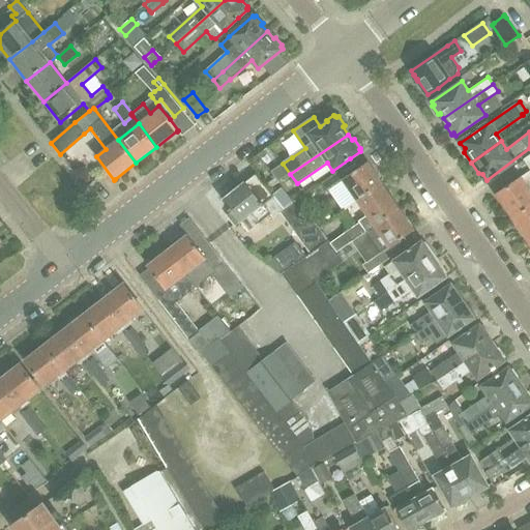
[(496,195),(512,217),(529,205),(529,190),(527,187),(529,185),(529,155),(524,159),(529,168),(529,170),(520,178),(503,189),(496,195)]
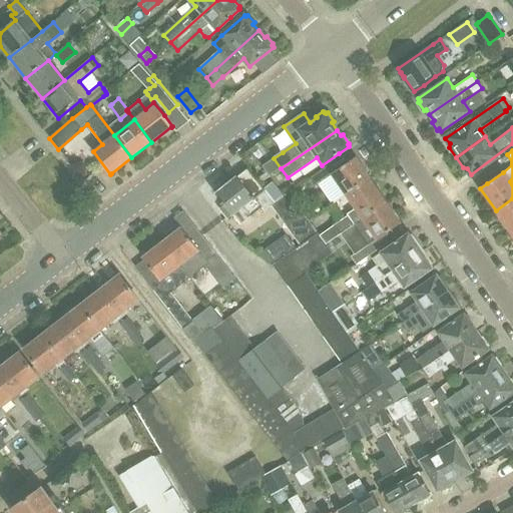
[(332,173),(347,195),(371,178),(362,165),(356,157),(353,159),(348,162),(346,164),(340,156),(323,168),(328,176),(332,173)]
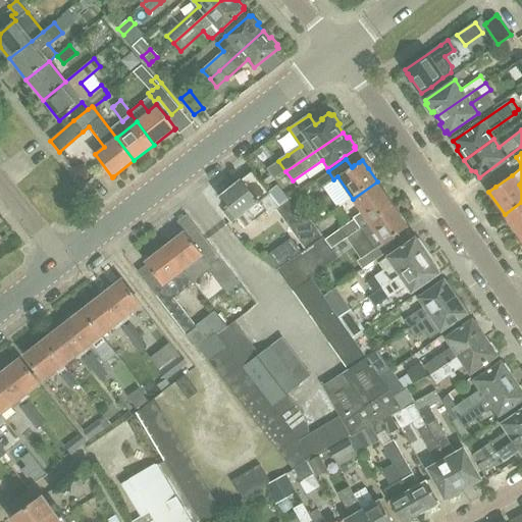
[(270,175),(262,181),(265,186),(285,171),(278,161),(266,170),(270,175)]
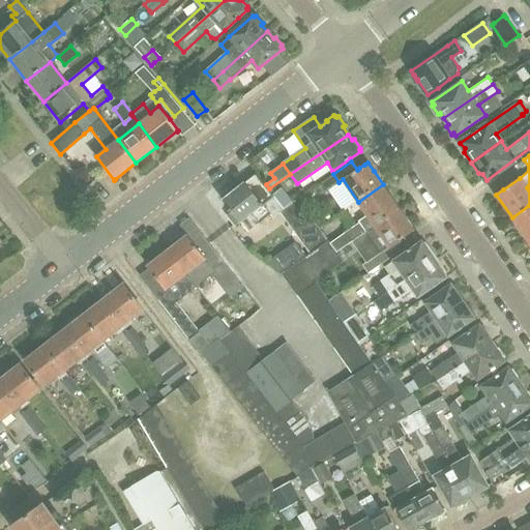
[(277,209),(311,253),(328,241),(304,209),(296,200),(283,210),(256,174),(223,200),(228,206),(227,207),(231,212),(227,215),(235,226),(240,222),(248,232),(277,209)]
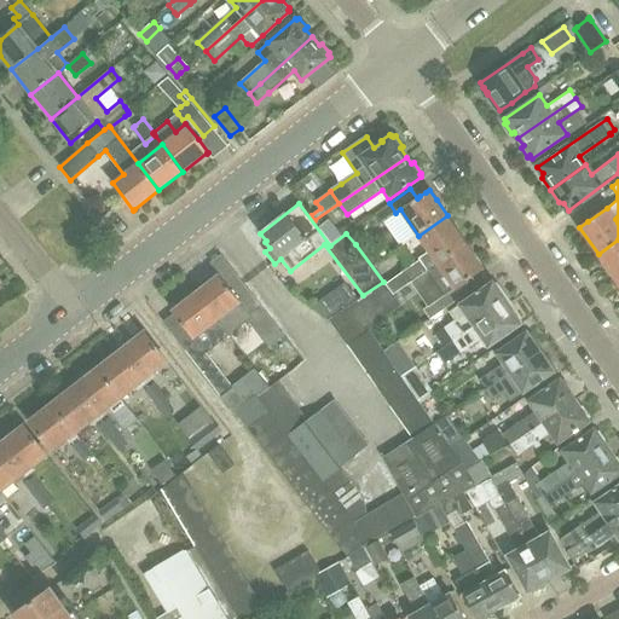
[(382,223),(395,213),(389,203),(375,213),(382,223)]
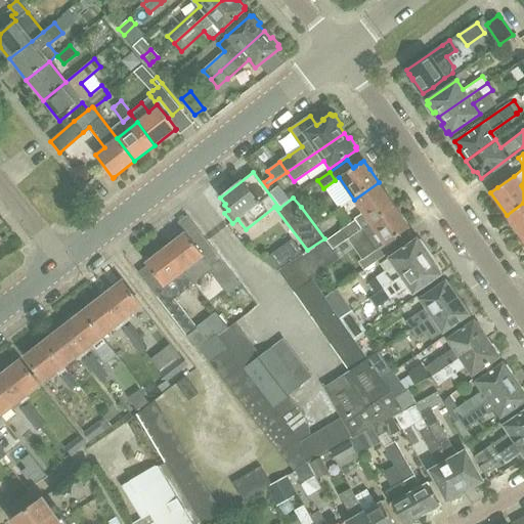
[(326,241),(332,248),(333,249),(361,228),(394,205),(379,182),(354,200),(363,212),(354,218),(356,220),(326,241)]
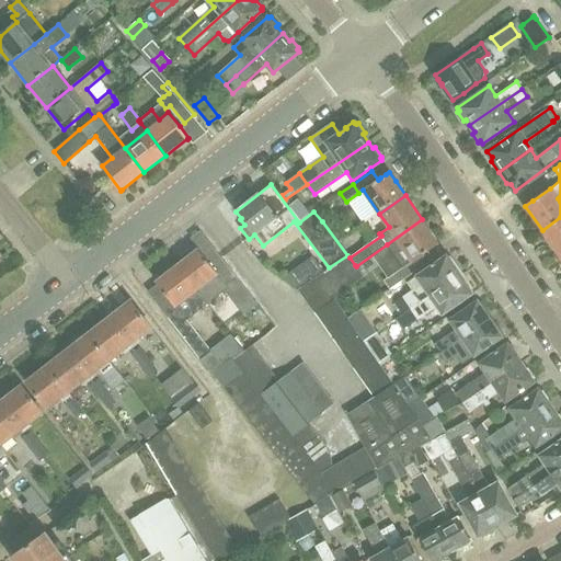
[(298,198),(289,206),(300,220),(310,213),(298,198)]
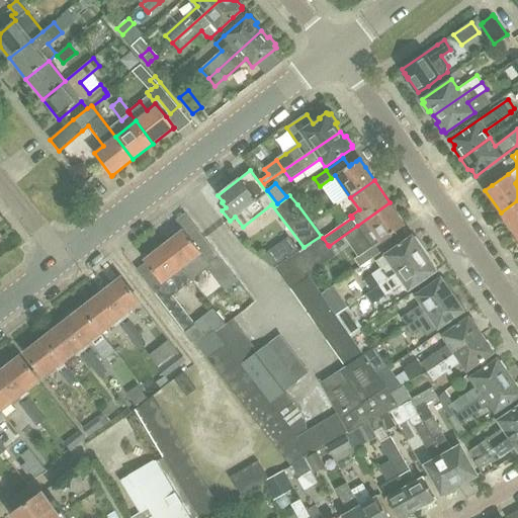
[(517,200),(501,212),(517,237),(517,235),(517,200)]
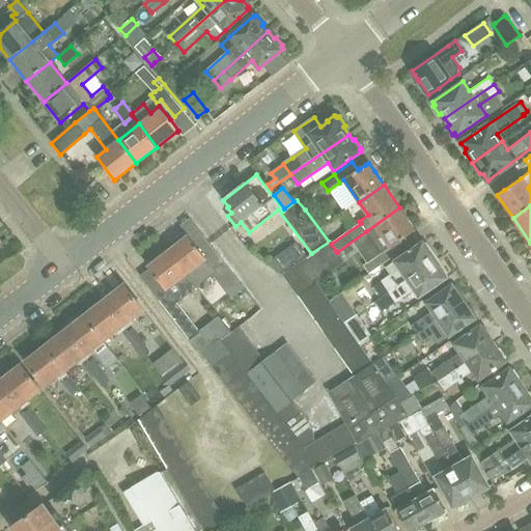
[(369,274),(407,248),(411,245),(404,238),(415,230),(414,228),(408,219),(401,211),(399,207),(366,231),(381,252),(366,262),(363,266),(369,274)]
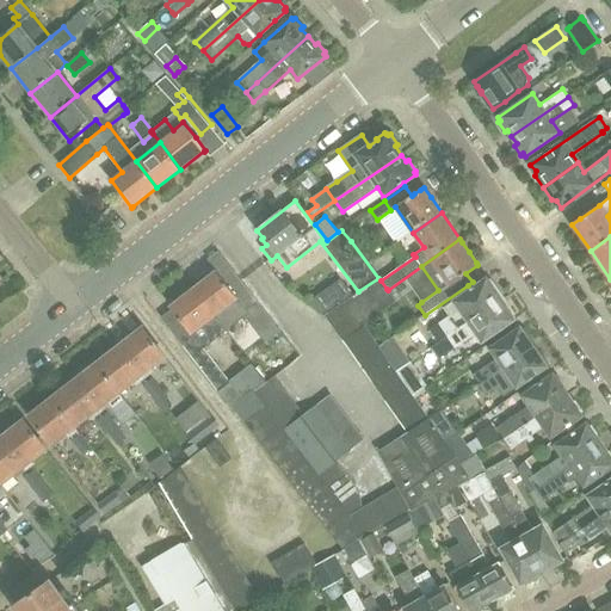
[(216,271),(193,289),(226,331),(244,316),(264,343),(279,331),(233,271),(222,279),(216,271)]
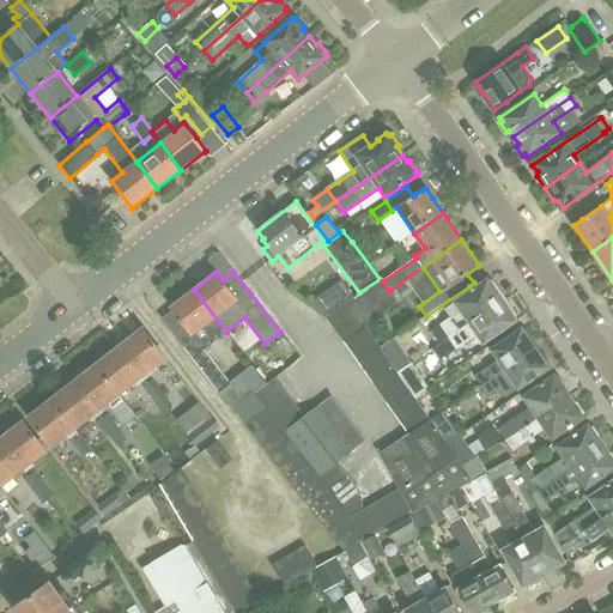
[(326,316),(335,329),(388,290),(382,281),(380,279),(359,292),(326,316)]
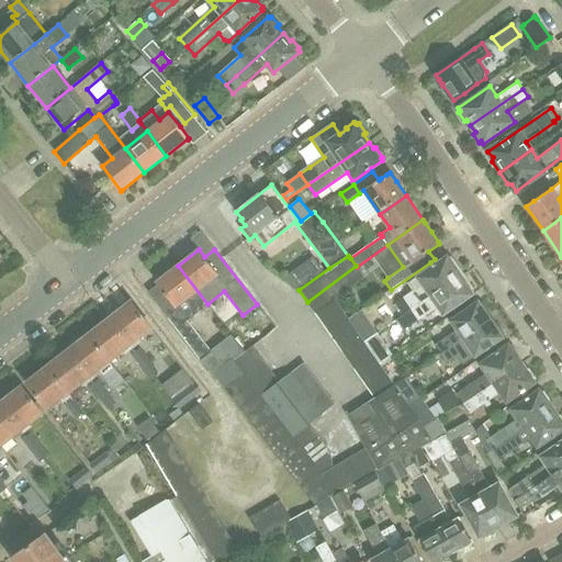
[(413,291),(393,304),(401,315),(461,274),(454,267),(456,263),(451,258),(449,257),(447,256),(407,283),(413,291)]
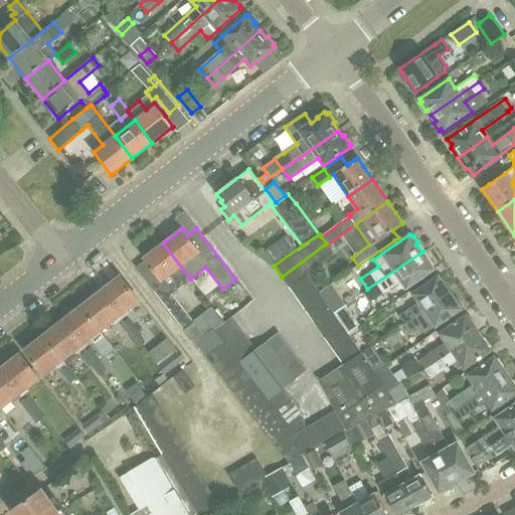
[(163,243),(143,259),(144,260),(161,281),(164,284),(155,292),(154,292),(185,330),(193,324),(194,323),(193,321),(171,294),(190,279),(163,243)]
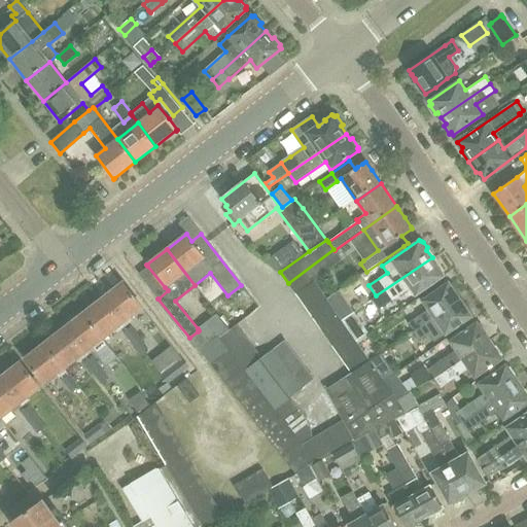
[(342,259),(335,250),(334,249),(288,283),(295,293),(314,281),(342,259)]
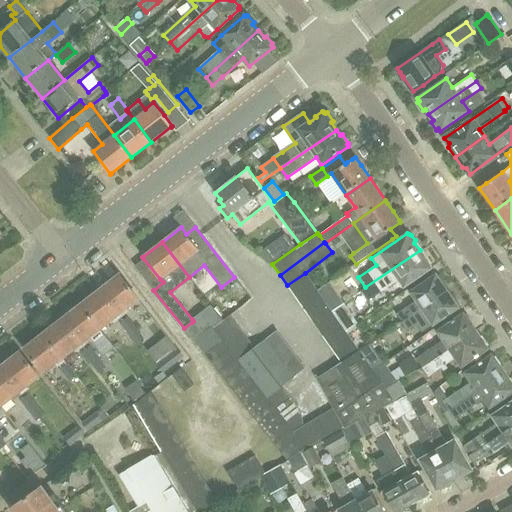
[(425,258),(420,250),(365,287),(366,288),(360,292),(366,302),(398,279),(403,286),(418,277),(431,268),(430,266),(431,264),(427,258),(425,258)]
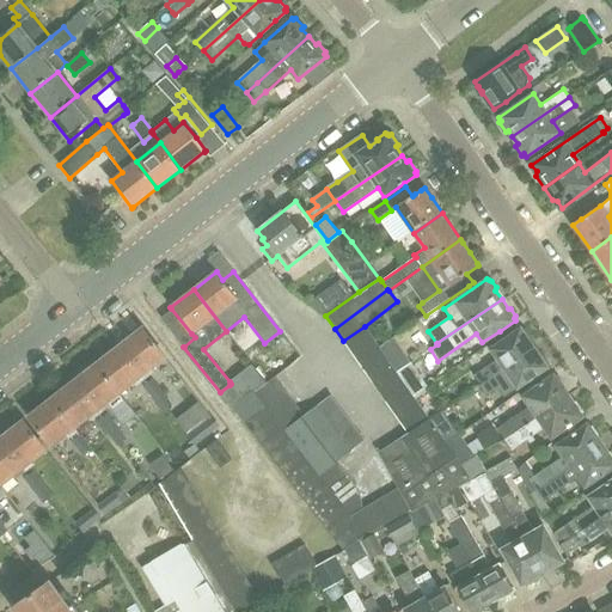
[(343,341),(356,360),(378,344),(365,326),(343,341)]
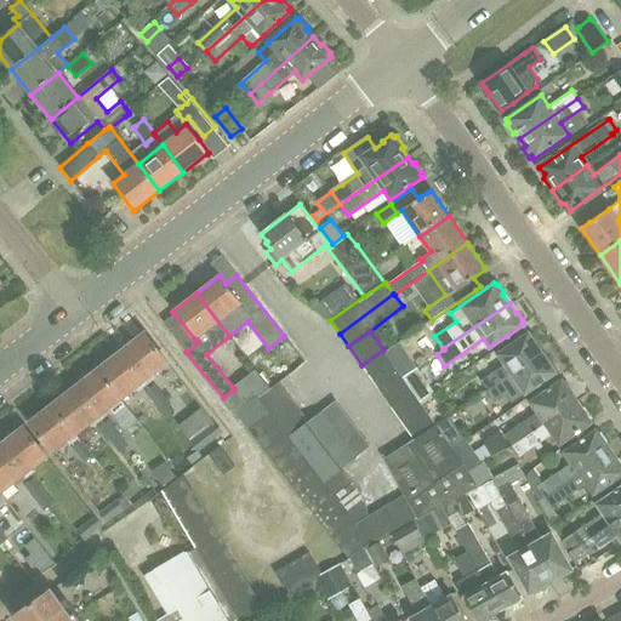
[(486,391),(542,353),(537,345),(539,342),(533,334),(530,335),(529,332),(517,341),(497,354),(503,363),(480,380),(486,391)]
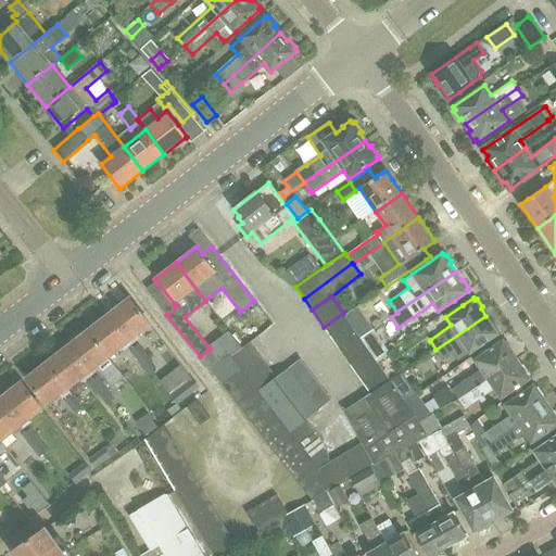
[(109,315),(129,340),(150,325),(129,299),(109,315)]
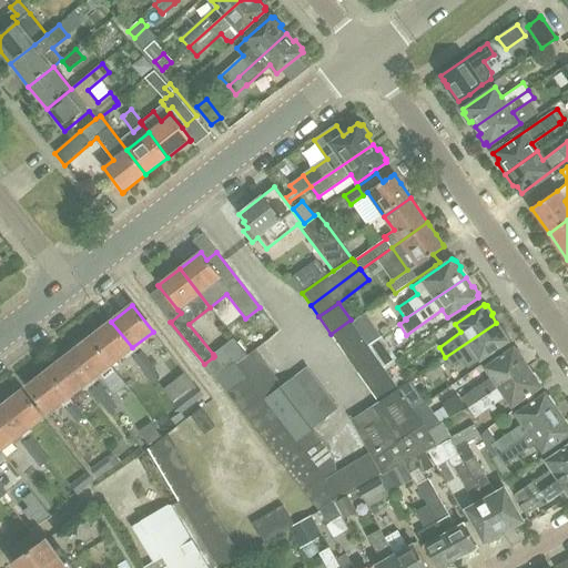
[(359,333),(351,320),(331,334),(341,347),(359,333)]
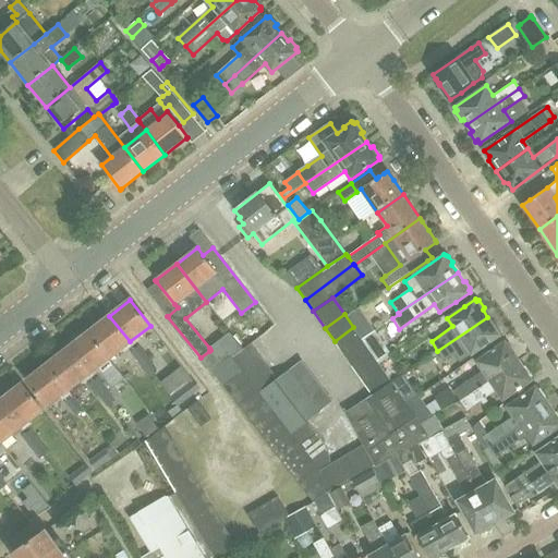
[(109,316),(88,331),(109,358),(130,341),(109,316)]
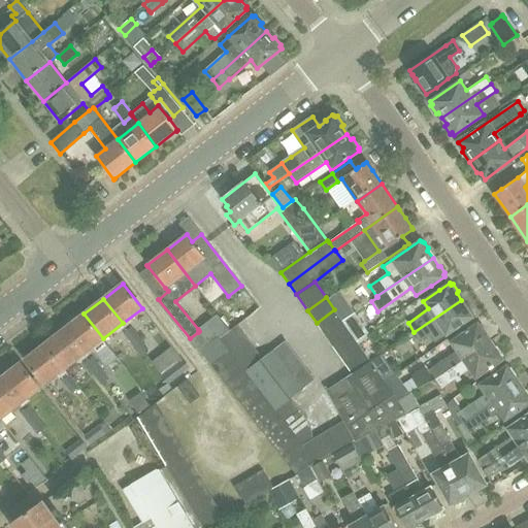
[(434,343),(447,335),(473,317),(471,315),(473,314),(468,306),(466,307),(461,300),(414,332),(420,340),(428,335),(434,343)]
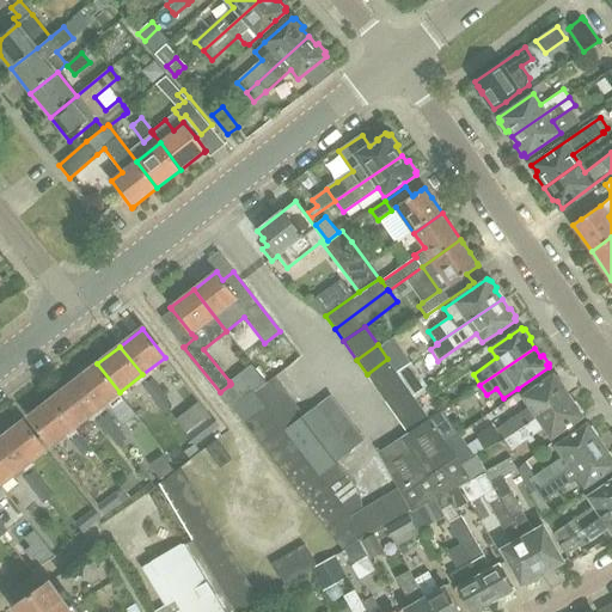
[(398,374),(387,359),(367,374),(377,389),(398,374)]
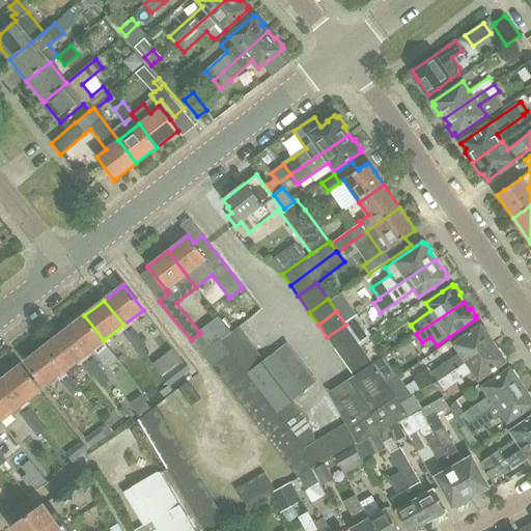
[(84,315),(64,331),(84,356),(104,340),(84,315)]
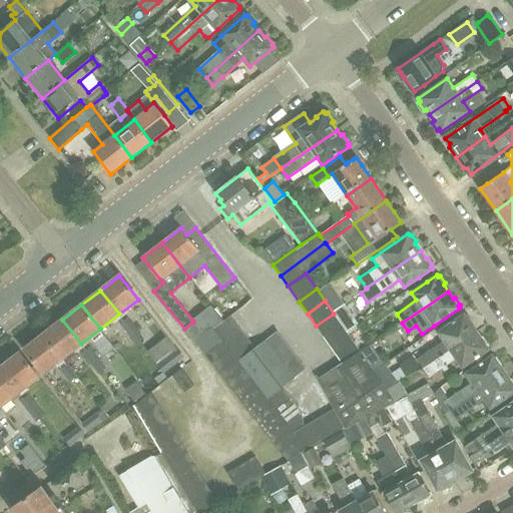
[(316,326),(325,338),(343,326),(334,314),(316,326)]
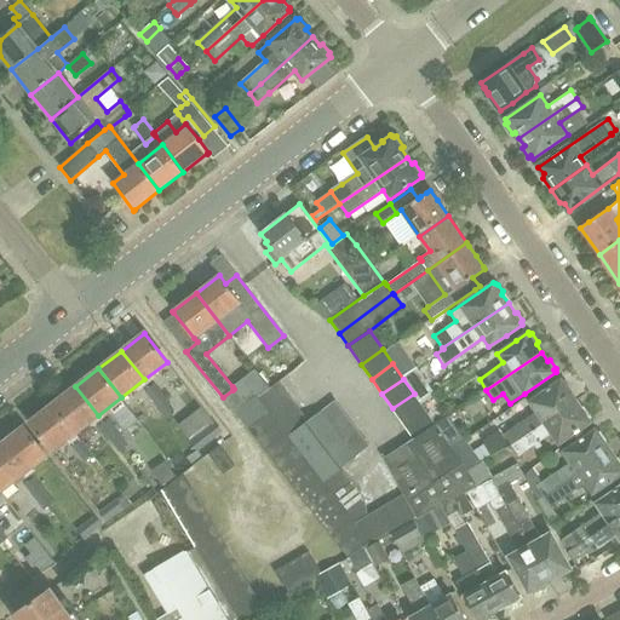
[(511,446),(518,440),(575,401),(569,392),(572,391),(564,382),(563,383),(561,380),(529,401),(537,412),(504,435),(511,446)]
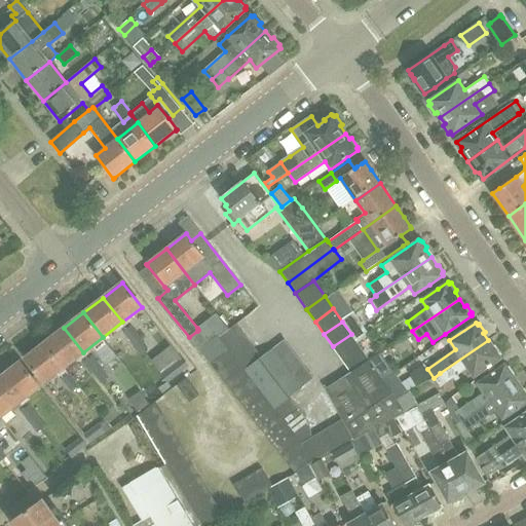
[(219,336),(225,344),(241,333),(235,325),(219,336)]
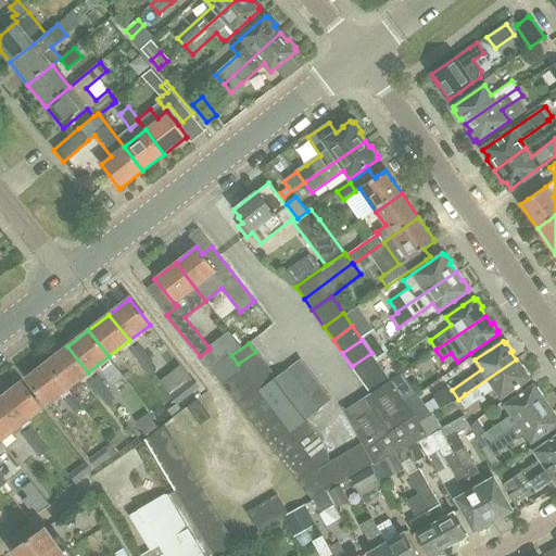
[(130,351),(139,363),(148,356),(139,344),(130,351)]
